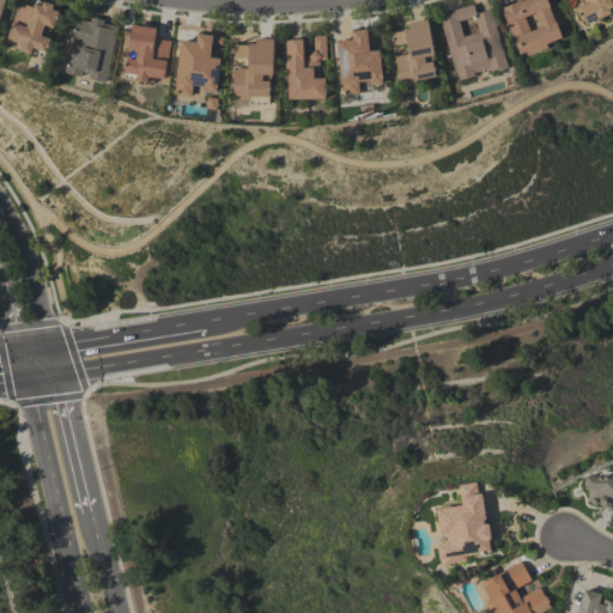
[(35,7),(37,0),(54,5),(53,10),(60,11),(54,28),(44,25),(41,36),(50,38),(47,53),(46,52),(44,56),(31,53),(31,54),(20,52),(20,50),(16,48),(17,42),(8,40),(19,2),(35,7)]
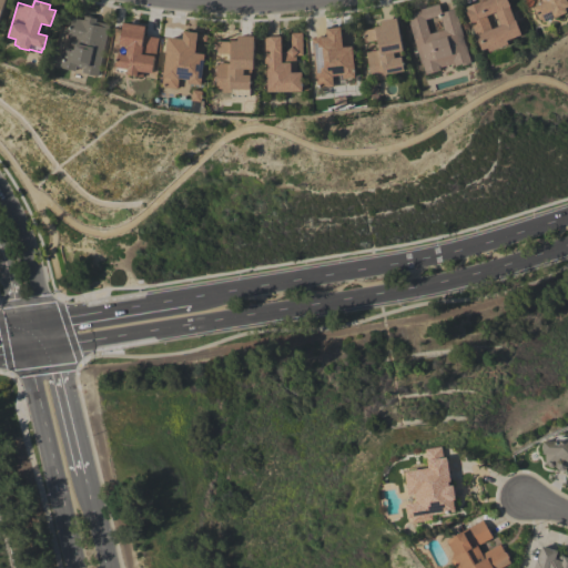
[(506,40),(508,44),(489,52),(487,48),(482,50),(465,8),(480,2),(479,0),(506,0),(509,7),(515,20),(521,34),(506,40)]
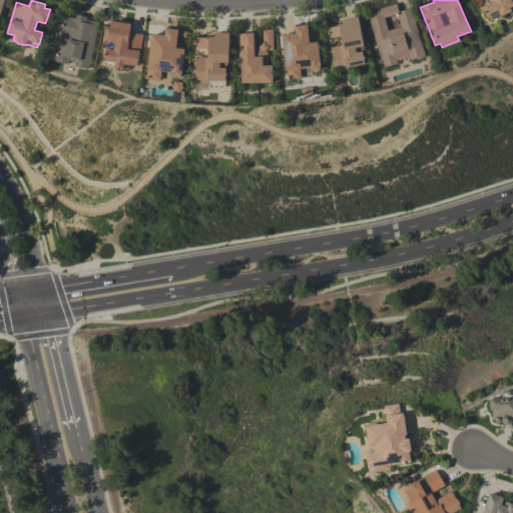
[(512,5),(510,7),(512,11),(501,16),(501,15),(491,21),(489,17),(487,18),(482,7),(490,3),(488,0),(512,0),(512,5)]
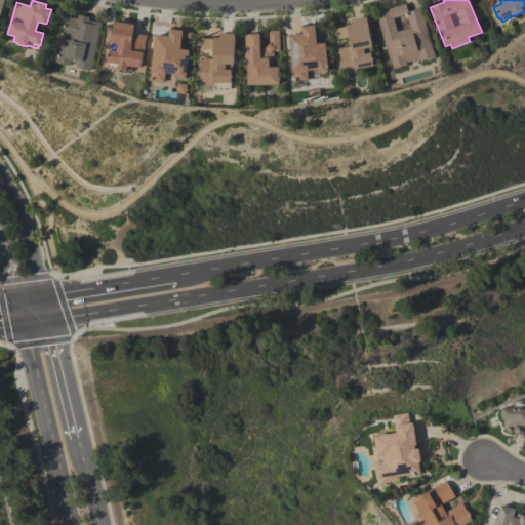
[(430,42),(431,42),(435,58),(427,61),(427,59),(419,62),(419,58),(406,63),(407,66),(393,69),(391,58),(389,59),(378,21),(379,21),(377,13),(389,10),(388,8),(406,4),(408,11),(420,8),(430,42)]
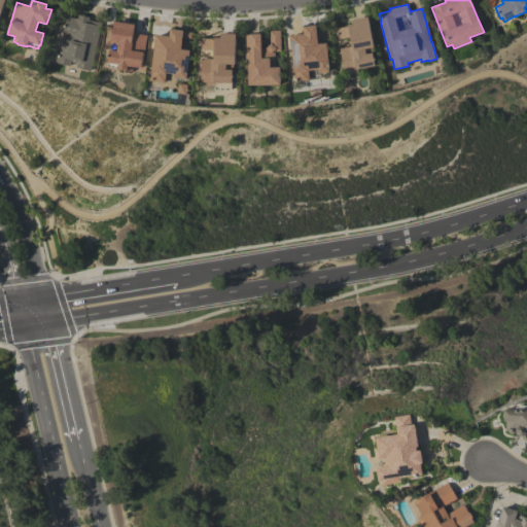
[(91,71),(75,67),(76,63),(71,62),(70,66),(57,63),(57,62),(55,62),(59,44),(69,46),(70,42),(69,41),(71,34),(63,32),(67,16),(78,19),(78,14),(80,15),(81,13),(88,15),(88,16),(90,18),(89,21),(101,24),(91,71)]
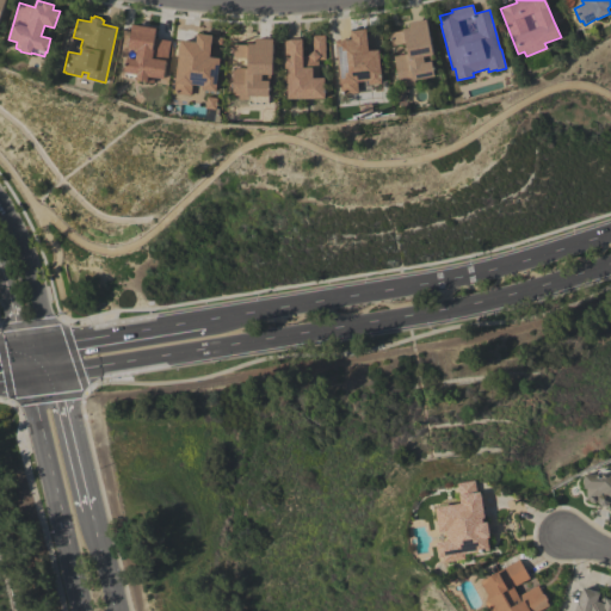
[(427,19),(434,55),(431,55),(434,76),(415,80),(415,85),(407,86),(406,82),(400,84),(395,56),(408,54),(406,43),(392,45),(389,32),(411,29),(409,23),(427,19)]
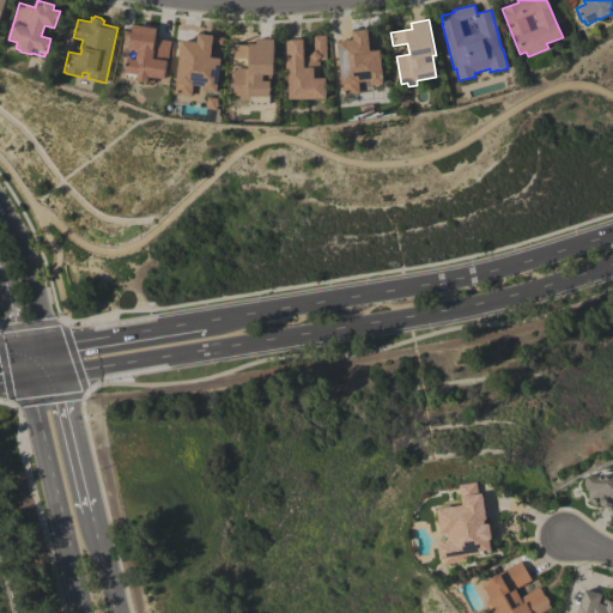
[(157,29),(156,37),(171,41),(168,62),(167,62),(163,79),(156,78),(155,83),(147,82),(147,83),(135,82),(137,79),(125,77),(126,72),(125,72),(125,67),(123,66),(123,64),(126,64),(127,58),(135,60),(137,49),(128,48),(132,24),(157,29)]
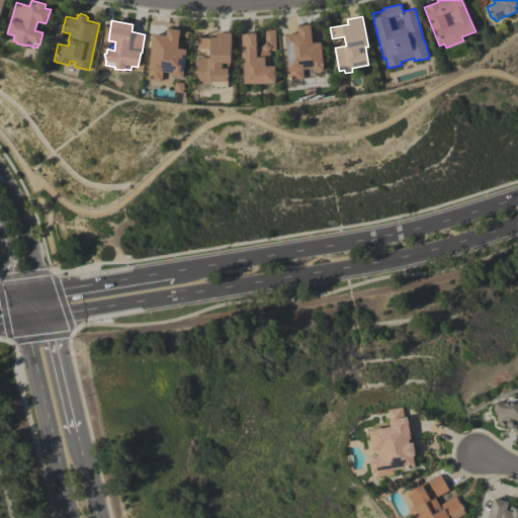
[(298,33),(297,26),(319,25),(320,35),(312,36),(313,44),(322,42),(324,71),(313,72),(313,69),(303,70),(304,79),(288,80),(285,34),(298,33)]
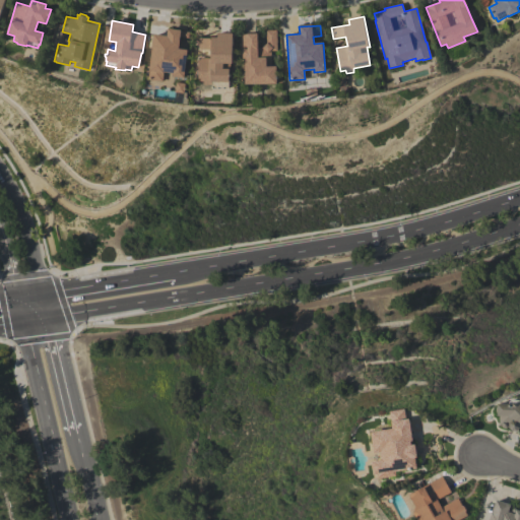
[(153,35),(167,36),(168,28),(190,30),(189,37),(180,36),(178,49),(187,50),(184,77),(172,76),(173,73),(164,72),(163,81),(150,79),(148,79),(149,71),(148,71),(153,35)]
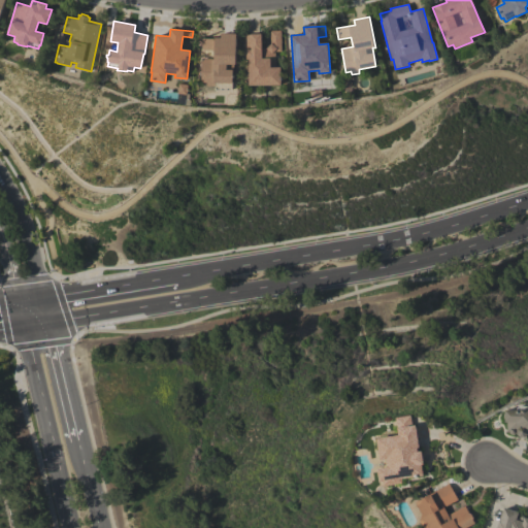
[(249,86),(248,61),(246,61),(246,51),(245,51),(245,34),(261,34),(262,47),(267,47),(270,44),(270,31),(281,31),(282,52),(274,52),(275,67),(281,67),(281,85),(249,86)]
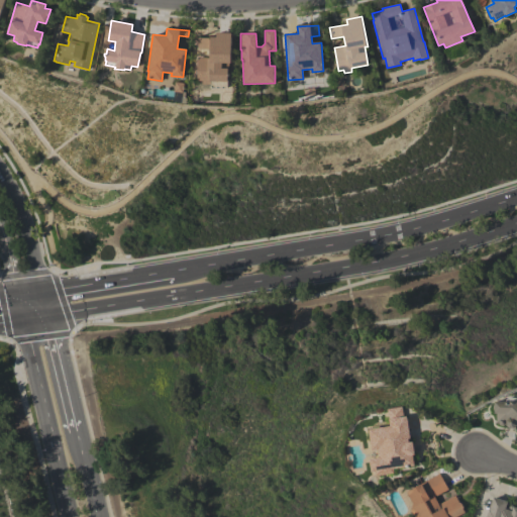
[(229,70),(227,70),(227,72),(229,72),(229,76),(228,76),(227,88),(211,87),(211,89),(198,88),(198,81),(197,80),(198,57),(208,57),(209,48),(198,47),(198,36),(210,37),(210,36),(216,36),(216,32),(231,32),(229,70)]
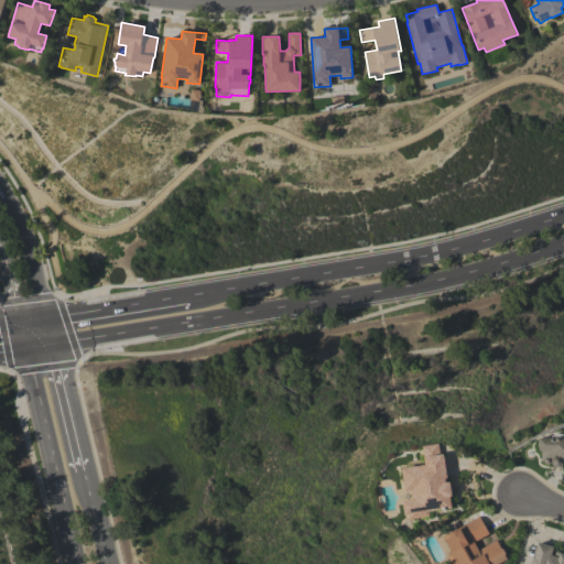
[(541,451),(539,451),(539,448),(538,447),(538,441),(539,441),(539,437),(551,437),(551,436),(554,434),(562,434),(563,436),(563,464),(560,467),(555,467),(552,464),(552,461),(551,461),(551,463),(549,464),(545,464),(543,463),(543,462),(541,461),(541,451)]
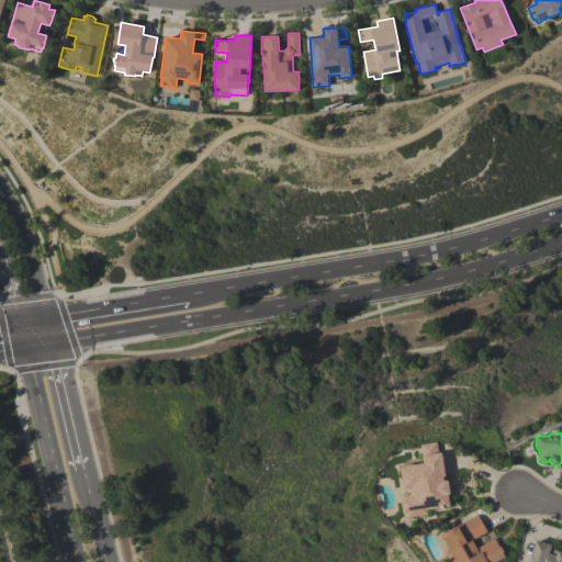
[(424,463),(420,445),(437,441),(438,452),(442,452),(446,476),(444,476),(444,481),(448,480),(450,494),(448,494),(450,506),(427,509),(428,514),(407,517),(407,513),(403,514),(401,498),(409,497),(408,490),(403,490),(400,467),(424,463)]
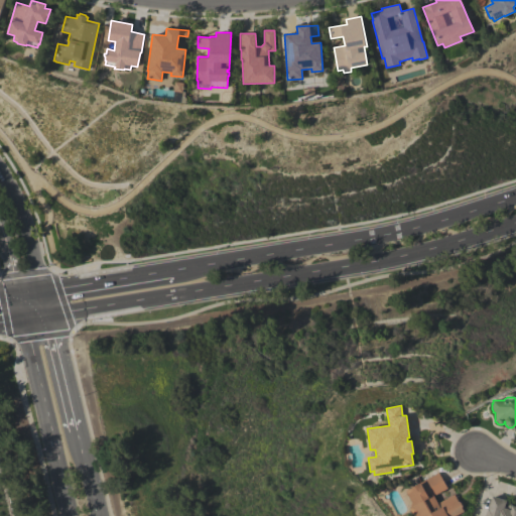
[(447,488),(433,496),(437,503),(454,494),(458,502),(460,501),(463,507),(462,508),(464,511),(455,515),(413,515),(410,510),(412,503),(405,491),(419,484),(419,483),(438,472),(447,488)]
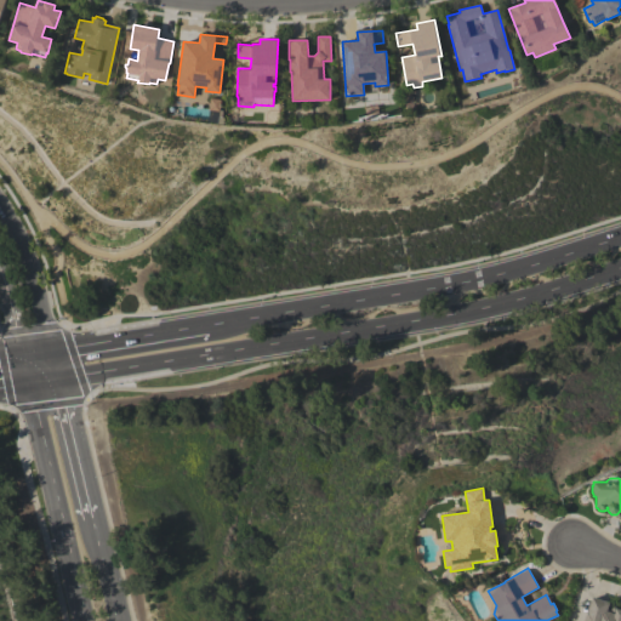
[(610,603),(607,611),(610,613),(611,609),(614,607),(616,608),(620,609),(620,620),(582,620),(586,613),(587,613),(592,597),(610,603)]
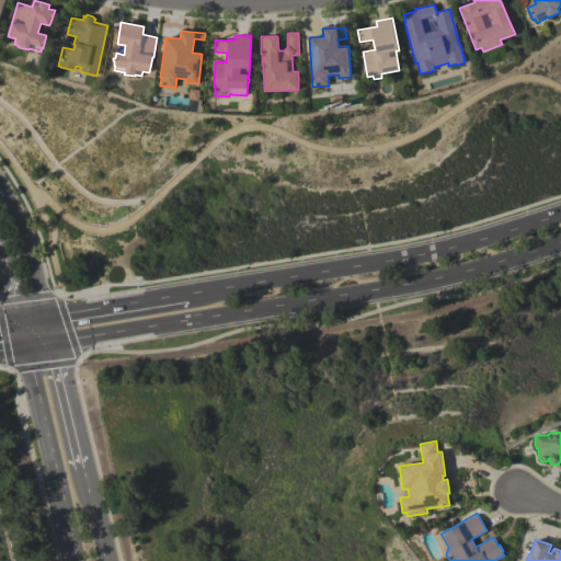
All buildings are outlined.
